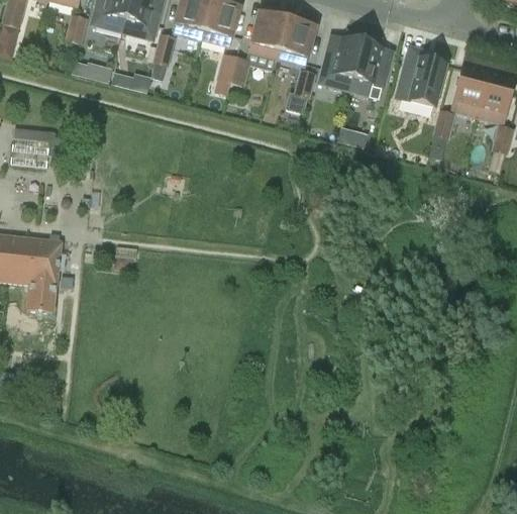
[(26,0),(5,0),(0,23),(0,24),(19,30),(26,0)]
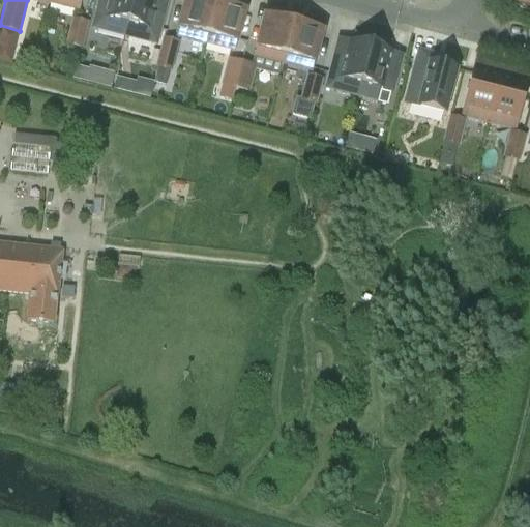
[(99,0),(93,25),(124,33),(131,0),(99,0)]
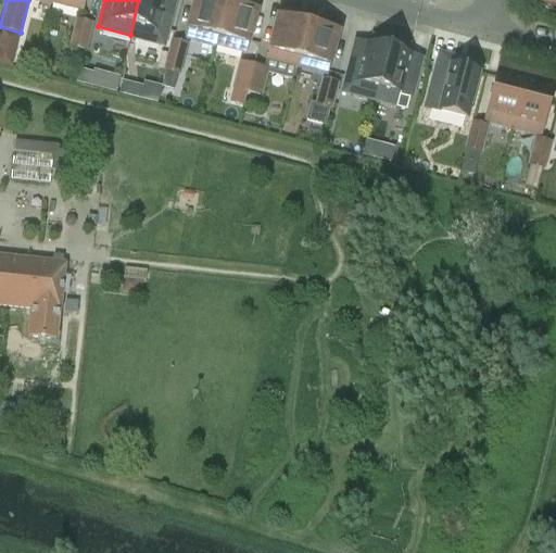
[(138,0),(130,35),(163,44),(173,0),(138,0)]
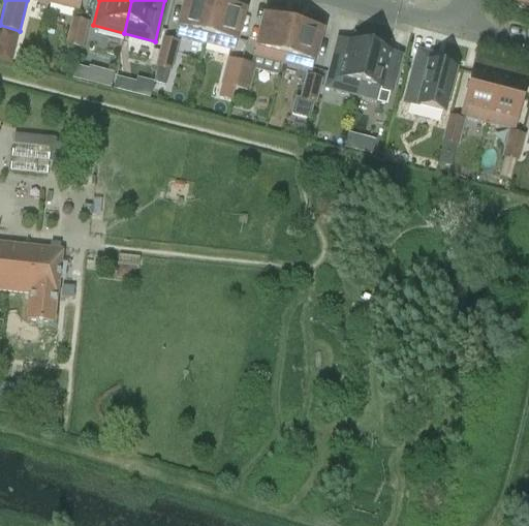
[(185,0),(177,33),(205,40),(215,2),(209,0),(185,0)]
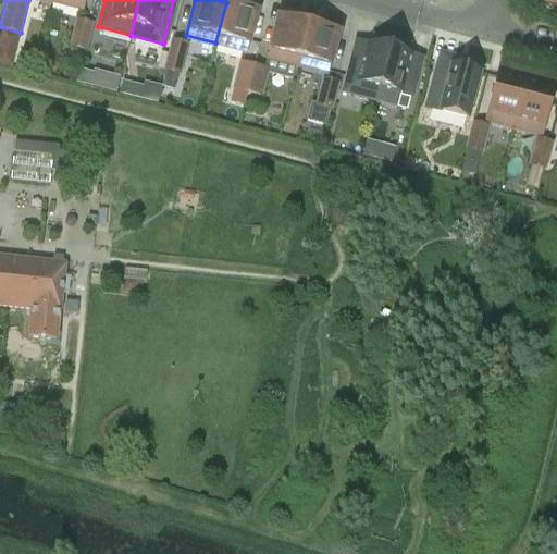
[(240,5),(226,2),(215,42),(245,50),(258,1),(255,0),(242,0),(240,5)]
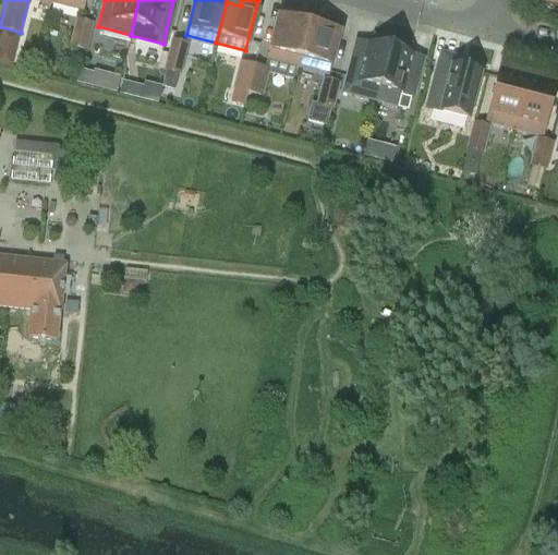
[(279,15),(268,57),(283,60),(280,75),(291,79),(295,63),(298,64),(308,23),(279,15)]
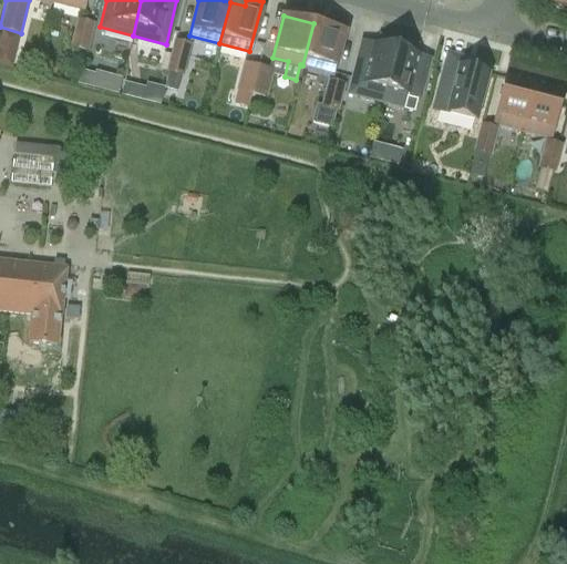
[(76,18),(70,45),(88,50),(94,22),(76,18)]
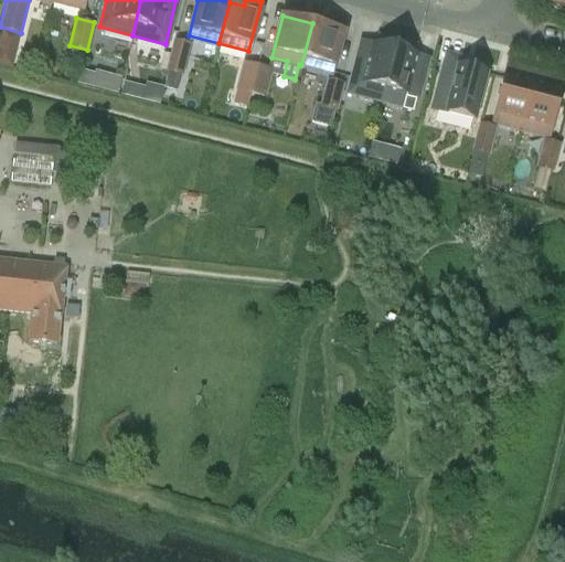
[(328,28),(312,23),(301,65),(332,73),(344,22),(329,19),(328,28)]
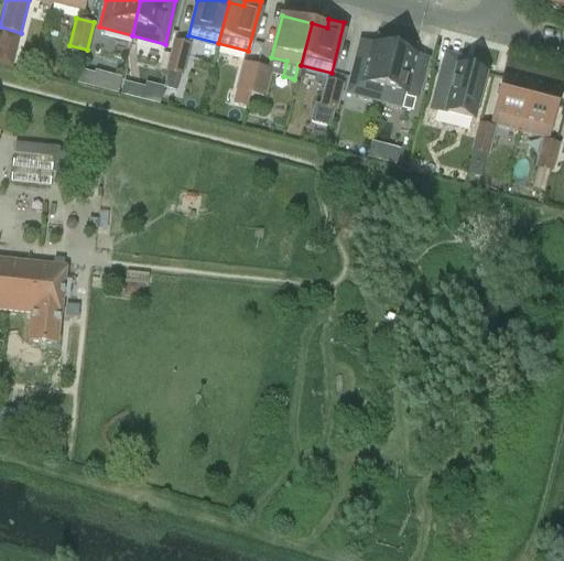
[(348,90),(380,99),(396,41),(377,35),(375,44),(360,41),(348,90)]
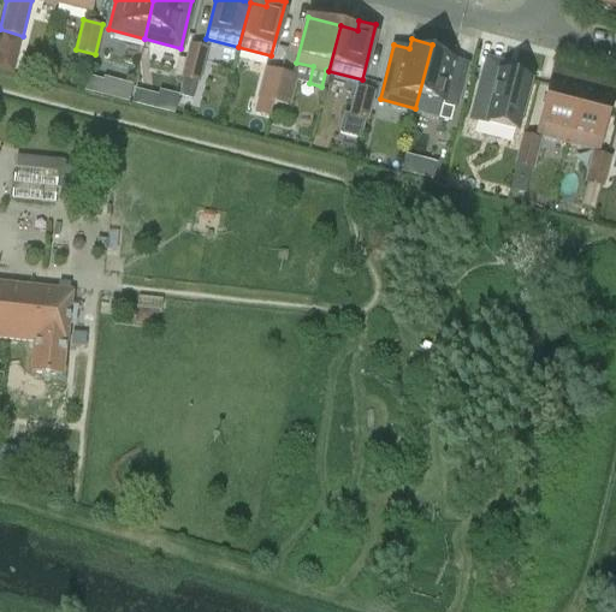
[(189,42),(179,77),(183,77),(197,81),(200,82),(208,47),(189,42)]
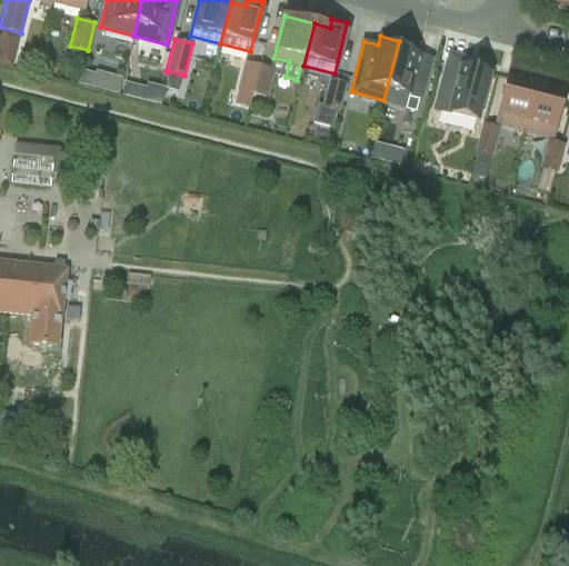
[(418,46),(399,41),(383,100),(402,106),(407,92),(420,96),(430,58),(416,55),(418,46)]
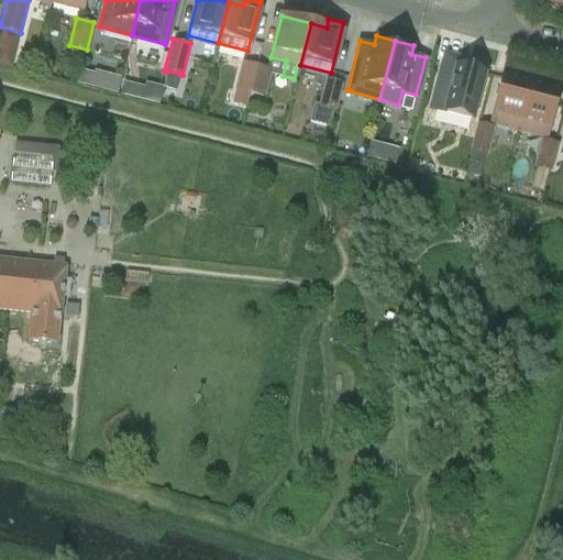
[(14,55),(0,51),(0,67),(10,69),(14,55)]
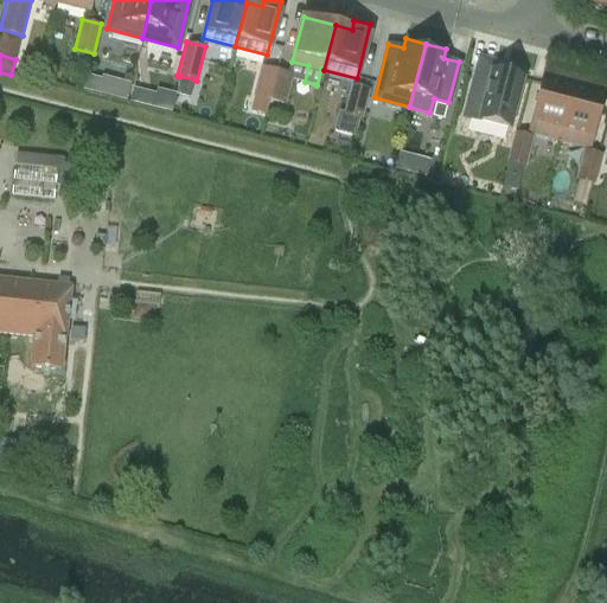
[(477,66),(465,116),(508,127),(521,78),(523,69),(508,65),(505,74),(477,66)]
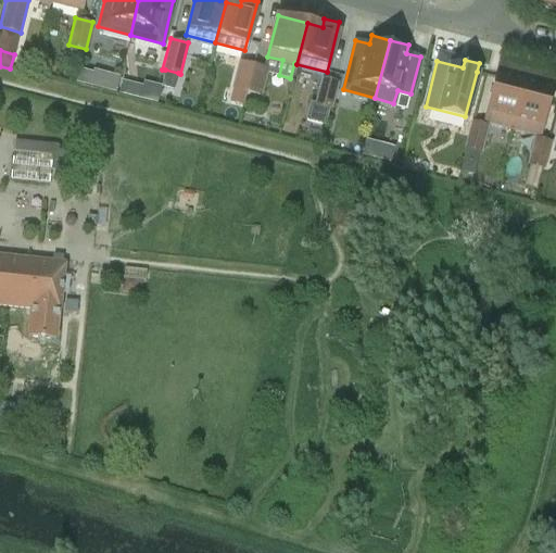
[(243,103),(247,90),(253,64),(241,61),(230,101),(243,103)]
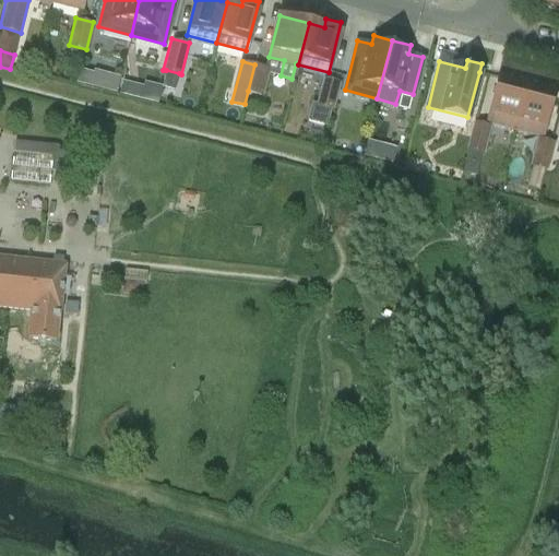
[(268,68),(254,64),(248,91),(261,94),(268,68)]
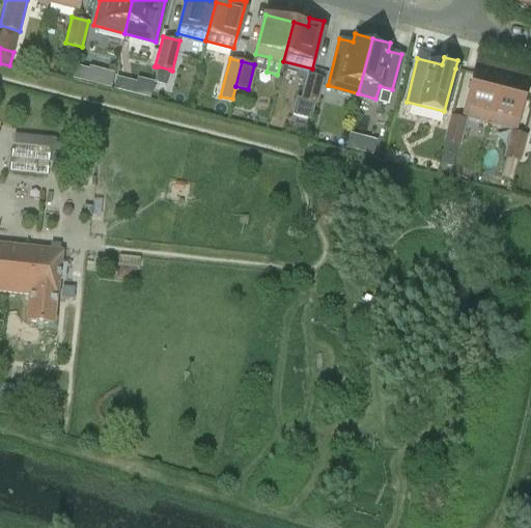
[(84,81),(88,67),(75,64),(72,78),(84,81)]
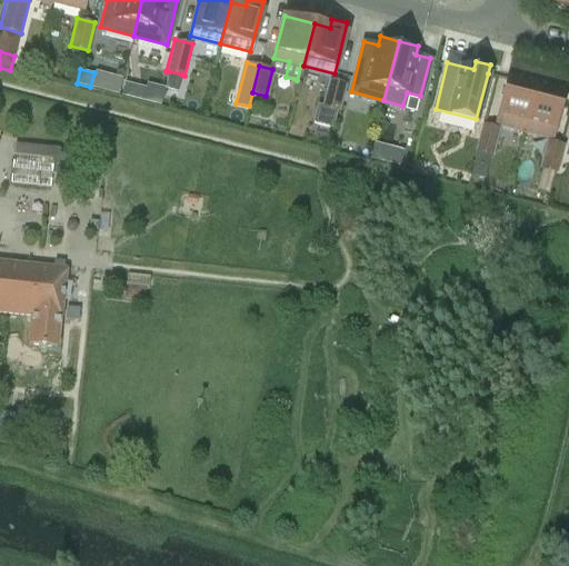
[(497,122),(525,129),(539,72),(526,69),(523,78),(509,73),(497,122)]
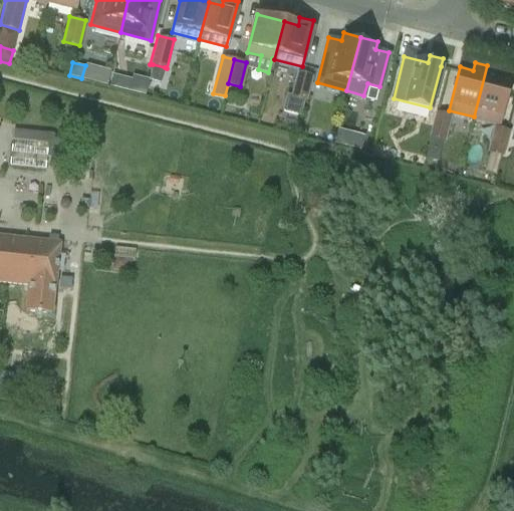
[(150,78),(149,79),(161,82),(165,67),(153,64),(150,78)]
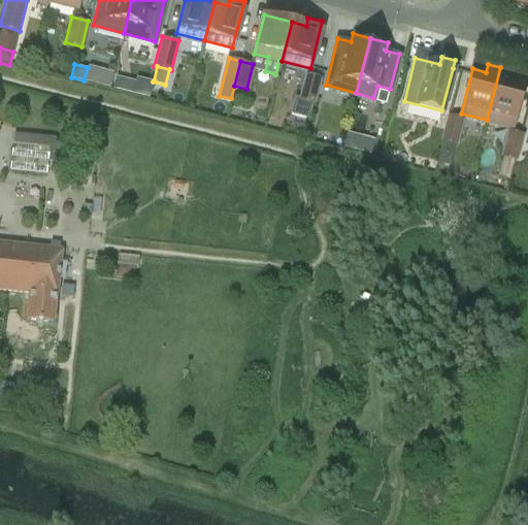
[(500,67),(487,120),(513,127),(524,81),(510,78),(513,70),(500,67)]
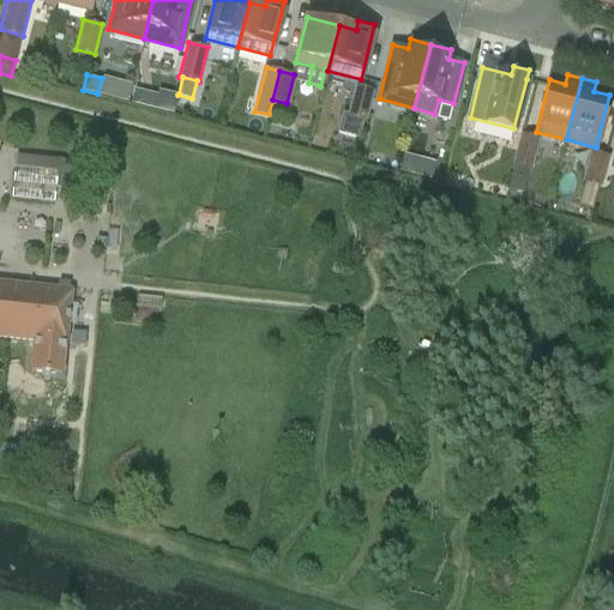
[(342,112),(337,131),(359,137),(363,118),(371,90),(357,86),(350,113),(342,112)]
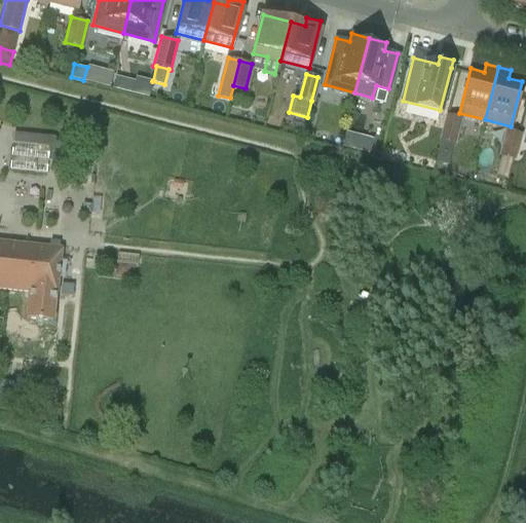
[(153,80),(136,76),(135,80),(115,75),(112,87),(149,97),(152,81),(153,80)]
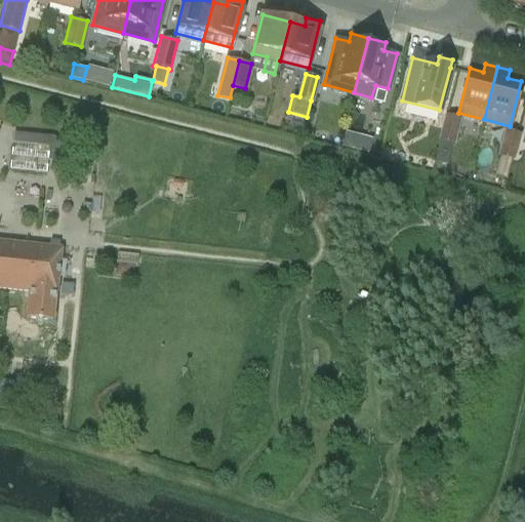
[(382,103),(386,91),(376,88),(373,99),(382,103)]
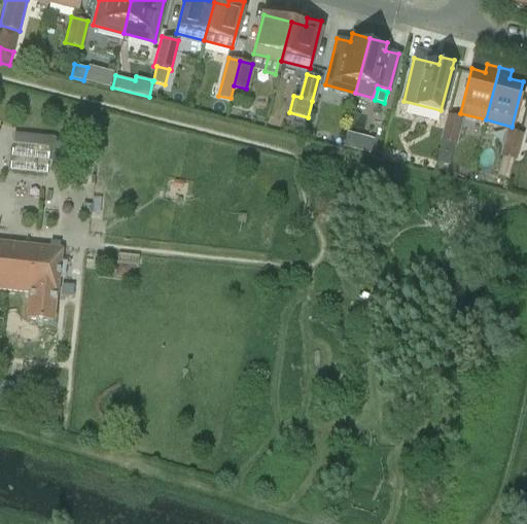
[(454,142),(460,117),(449,114),(443,139),(454,142)]
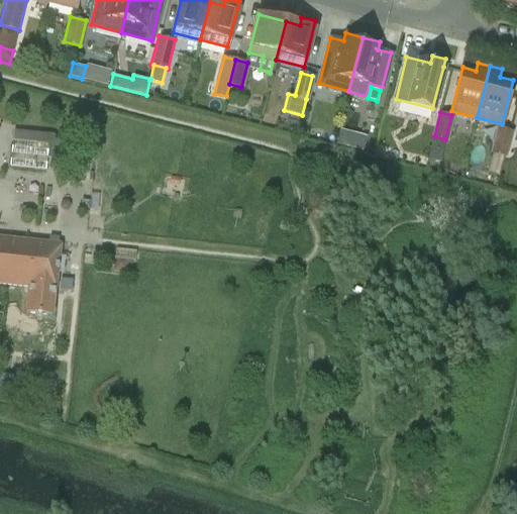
[(504,155),(510,131),(499,128),(492,151),(504,155)]
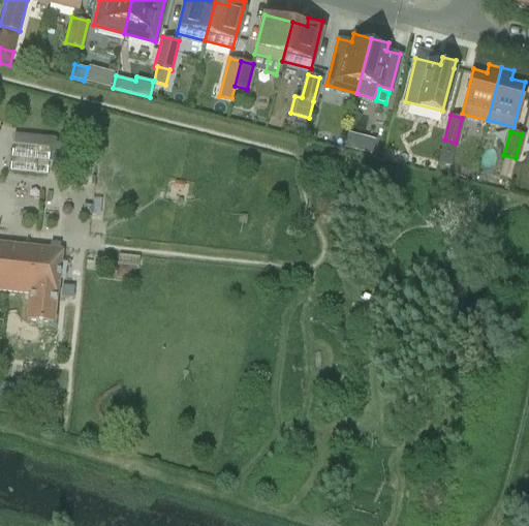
[(347,136),(344,148),(356,151),(360,140),(347,136)]
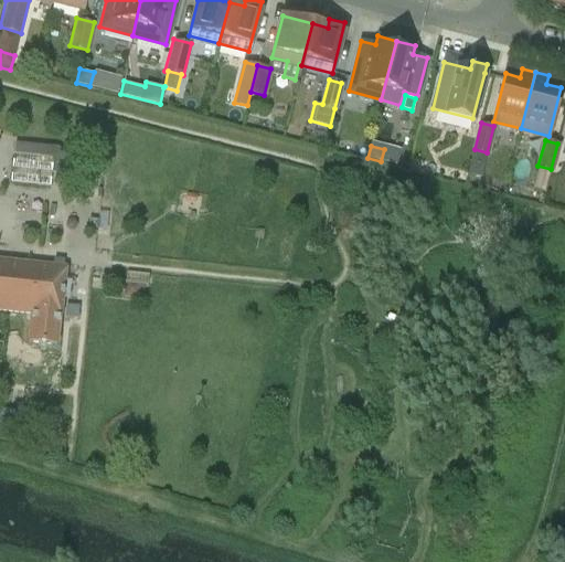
[(53,157),(13,154),(11,181),(50,186),(52,171),(53,157)]
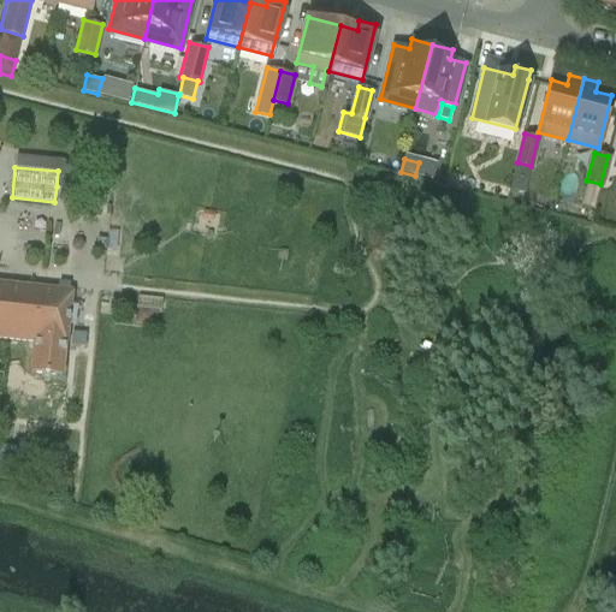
[(96,238),(96,247),(106,248),(107,238),(96,238)]
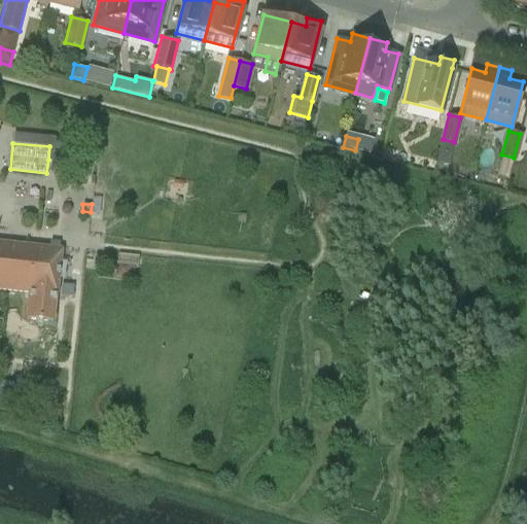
[(0,287),(28,291),(26,318),(53,320),(56,294),(61,248),(0,241),(0,287)]
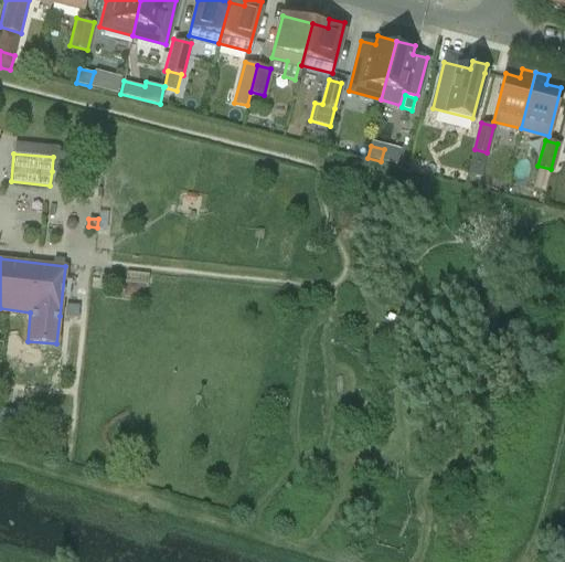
[(125,279),(123,294),(138,296),(140,281),(125,279)]
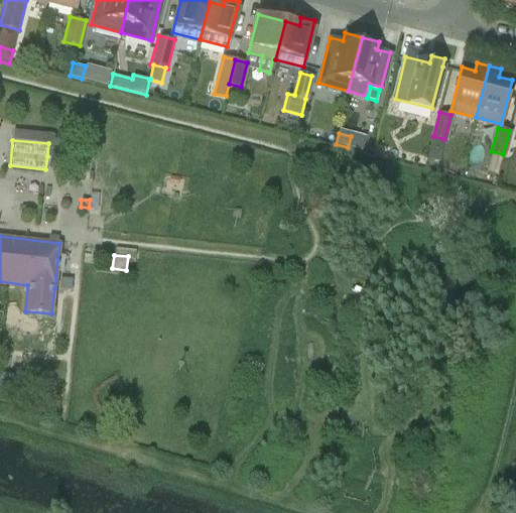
[(59,401),(44,400),(43,411),(58,413),(59,401)]
